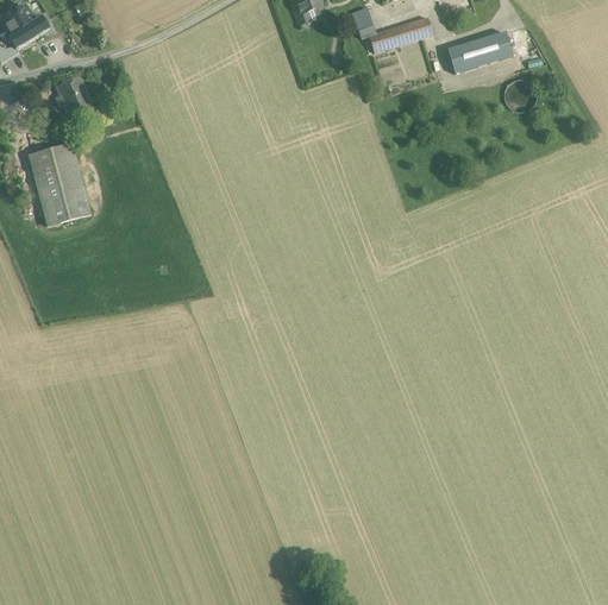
[(302,12),(299,0),(292,2),(298,21),(308,18),(305,11),(302,12)]
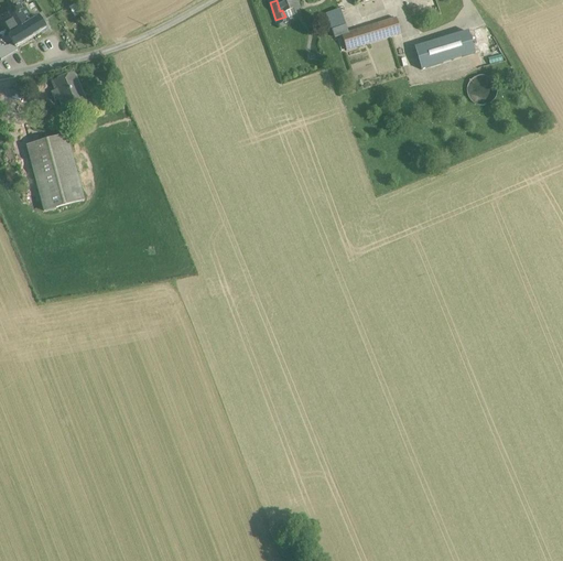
[(277,0),(280,11),(282,10),(296,4),(294,0),(277,0)]
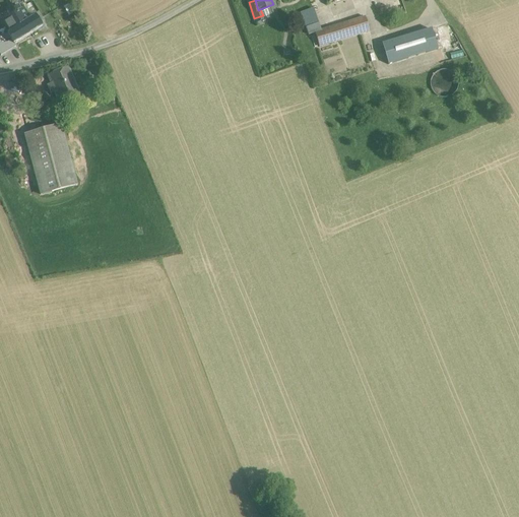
[(19,1),(12,4),(15,9),(22,5),(19,1)]
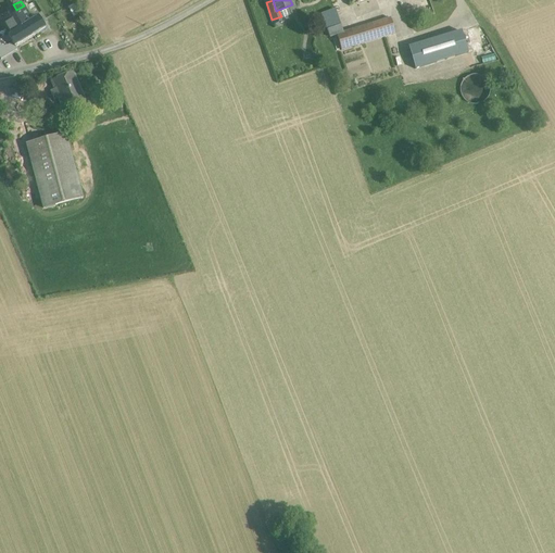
[(295,12),(292,4),(278,10),(281,16),(295,12)]
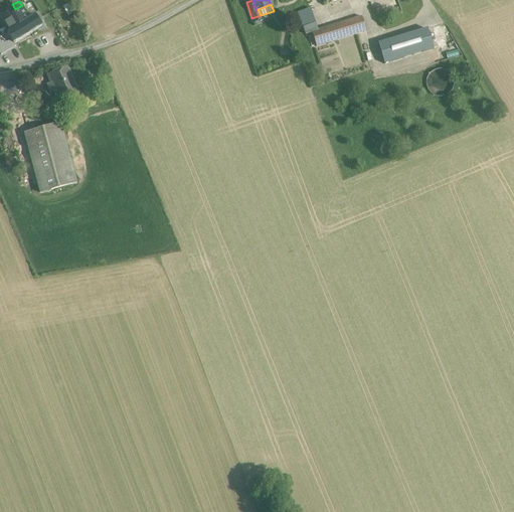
[(15,9),(3,17),(9,28),(10,29),(29,17),(22,5),(15,9)]
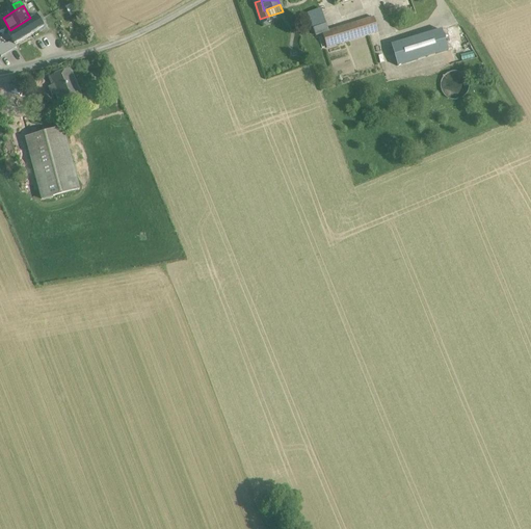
[(319,5),(307,9),(315,32),(321,30),(327,28),(319,5)]
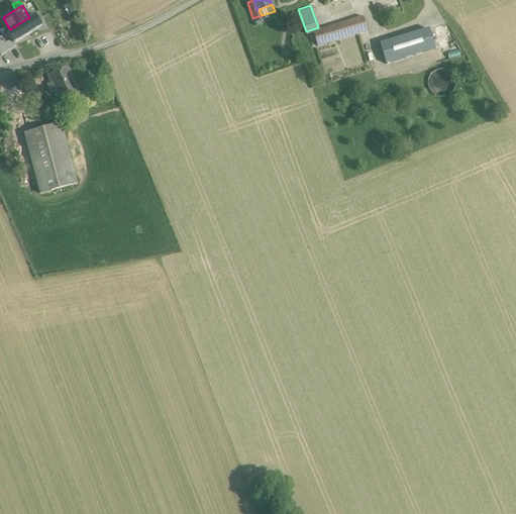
[(29,17),(10,29),(9,28),(6,30),(13,41),(13,40),(40,24),(34,14),(29,17)]
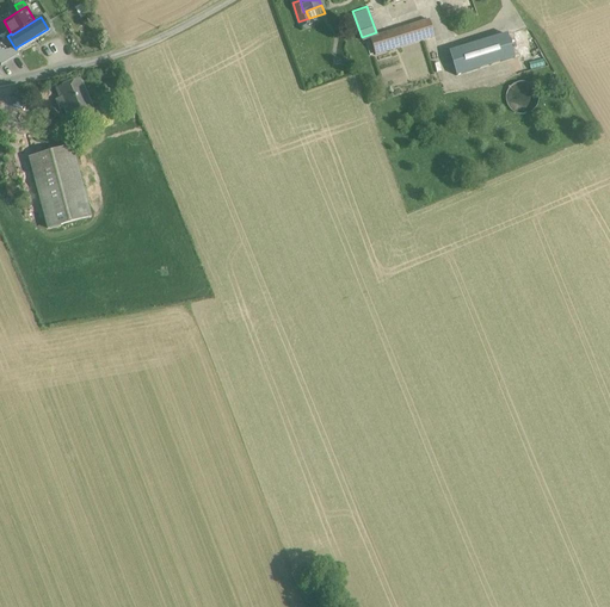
[(376,32),(369,35),(374,51),(433,33),(429,17),(376,32)]
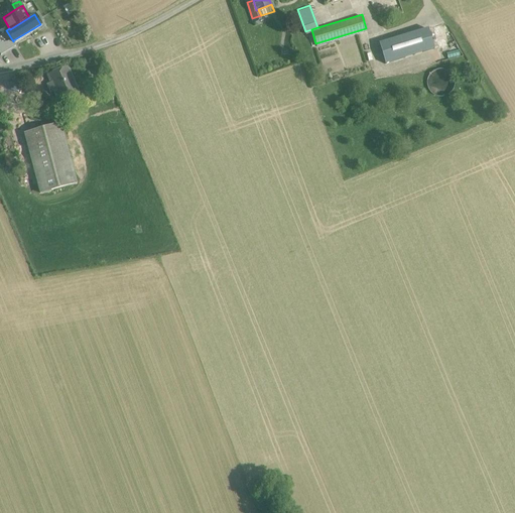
[(427,26),(378,40),(384,60),(433,45),(427,26)]
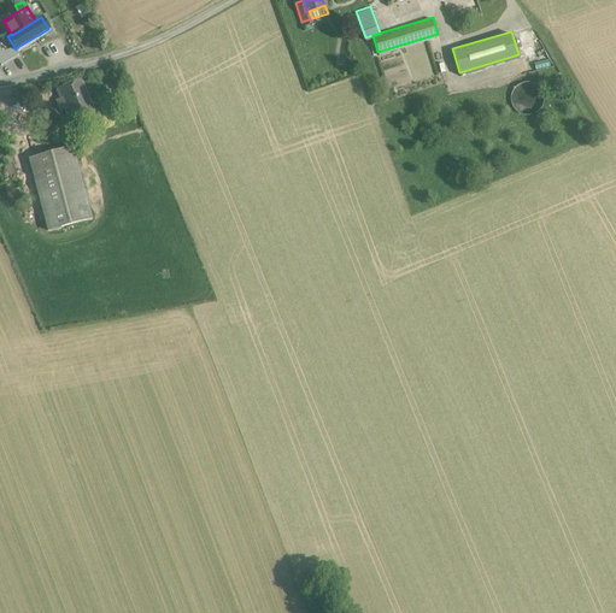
[(18,52),(16,48),(16,49),(7,36),(0,40),(0,63),(18,52)]
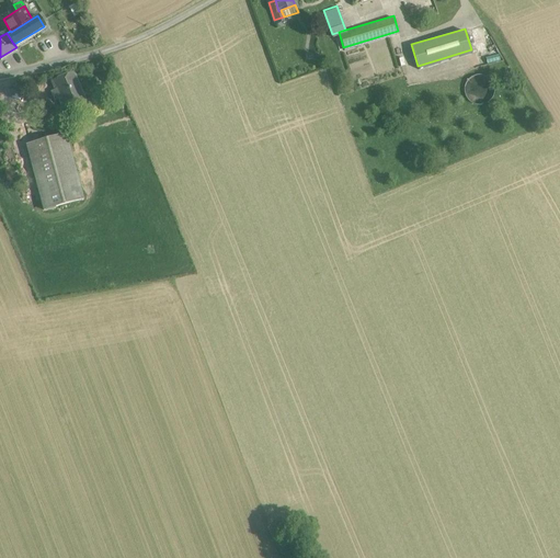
[(72,70),(50,78),(55,87),(50,88),(54,94),(57,93),(61,105),(68,103),(71,110),(86,104),(72,70)]
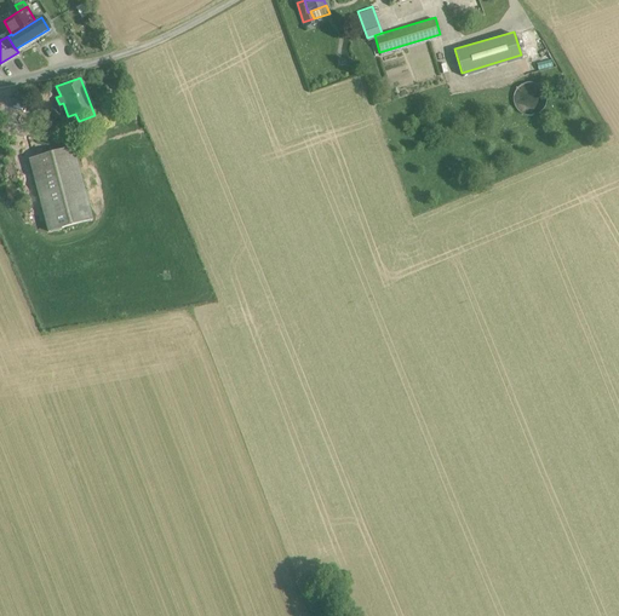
[(544,102),(545,96),(544,90),(540,85),(536,81),(528,80),(522,81),(517,85),(514,90),(513,96),(514,103),(517,108),(522,111),(529,113),(536,111),(540,108),(544,102)]
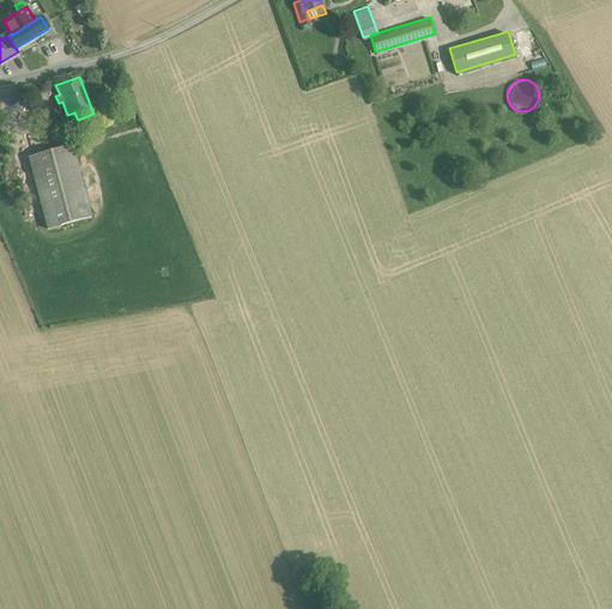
[(71,145),(52,150),(29,156),(47,226),(90,214),(71,145)]
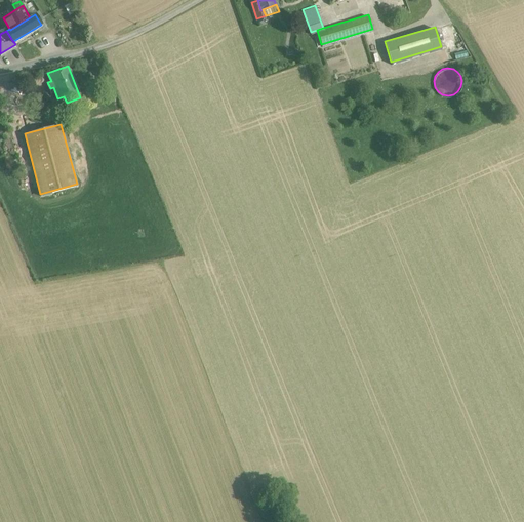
[(17,186),(25,184),(21,173),(14,175),(17,186)]
